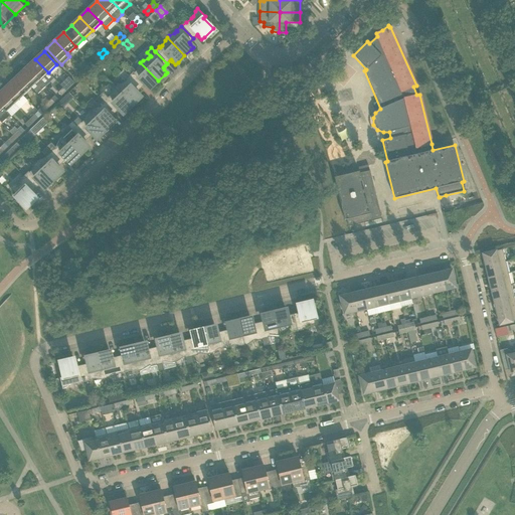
[(102,57),(99,53),(94,58),(97,61),(102,57)]
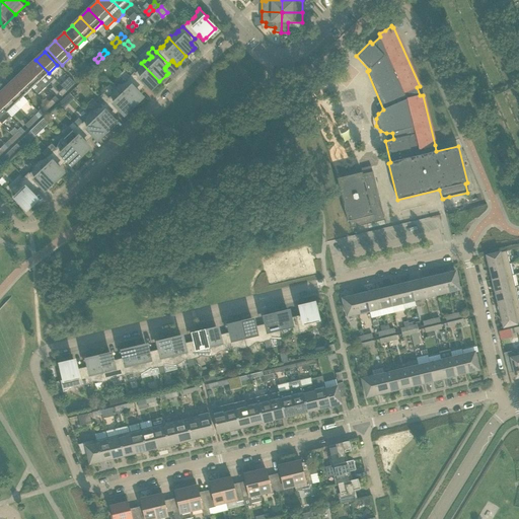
[(112,58),(106,62),(112,68),(117,64),(112,58)]
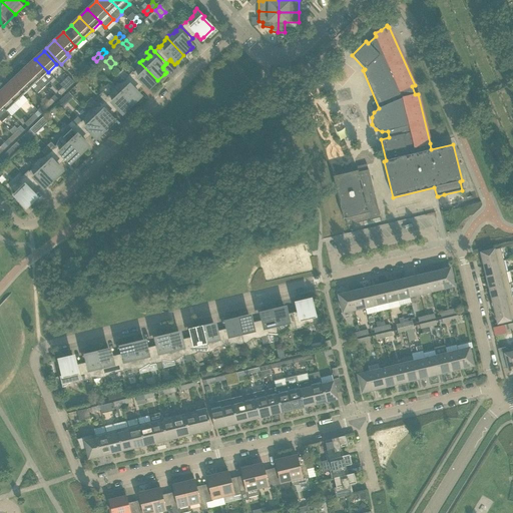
[(48,72),(35,59),(27,67),(39,80),(40,79),(48,72)]
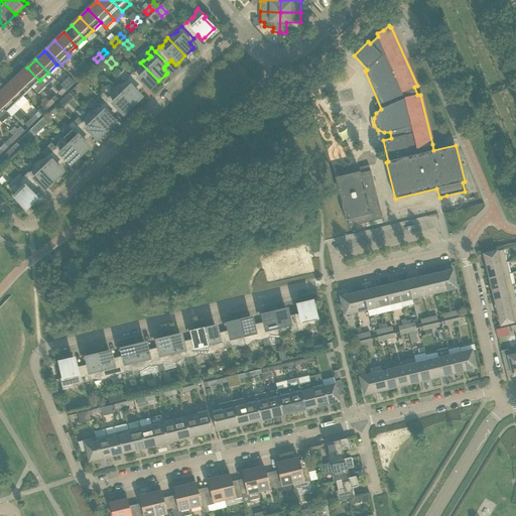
[(129,76),(129,77),(141,89),(144,86),(145,85),(146,86),(149,90),(151,88),(158,81),(140,62),(139,65),(136,71),(134,73),(133,72),(129,76)]
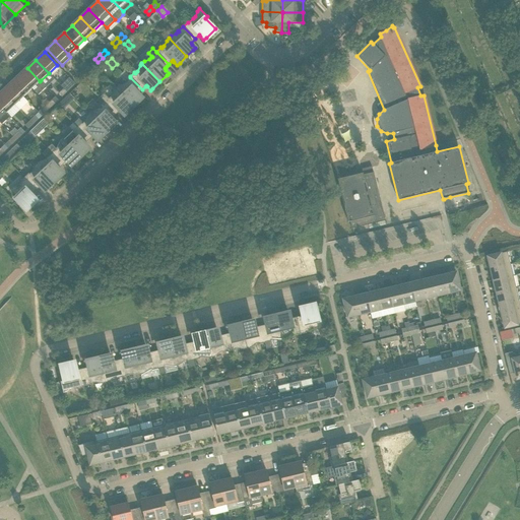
[(87,65),(83,70),(86,73),(91,69),(87,65)]
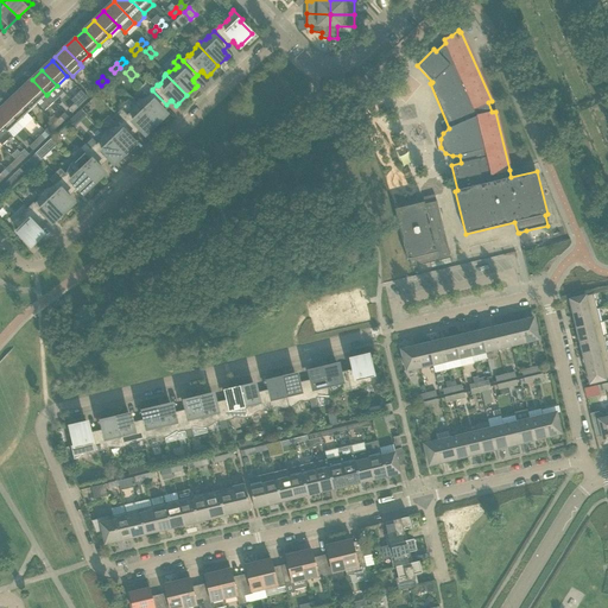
[(23,88),(37,103),(44,112),(54,102),(48,94),(46,95),(32,80),(23,88)]
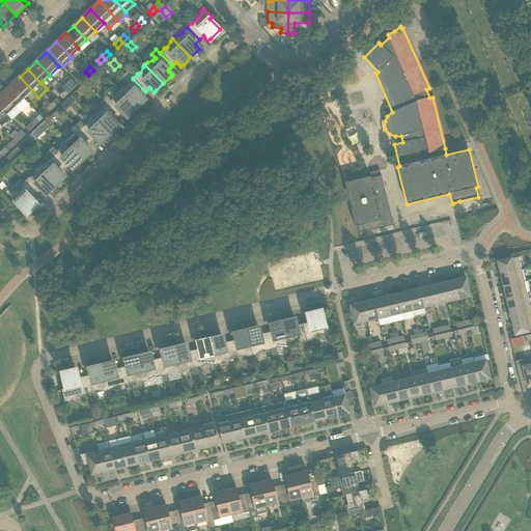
[(88,75),(85,72),(80,77),(83,80),(88,75)]
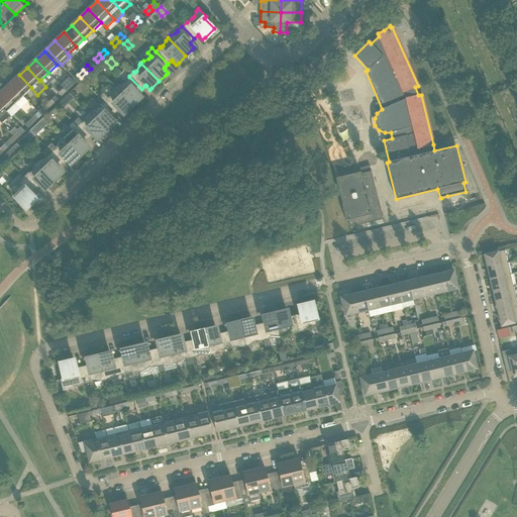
[(19,75),(10,83),(23,96),(31,88),(19,75)]
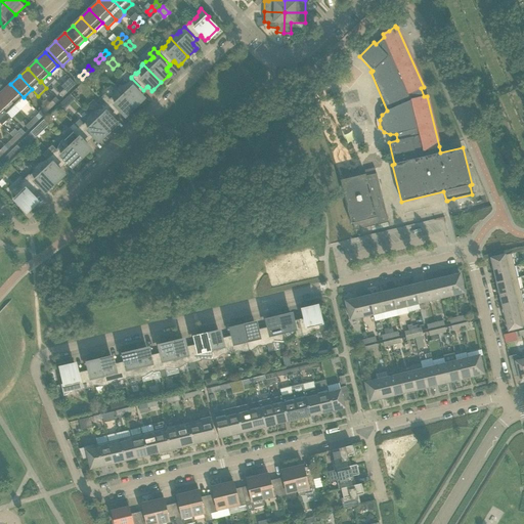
[(68,93),(72,88),(76,85),(70,78),(61,86),(63,89),(68,93)]
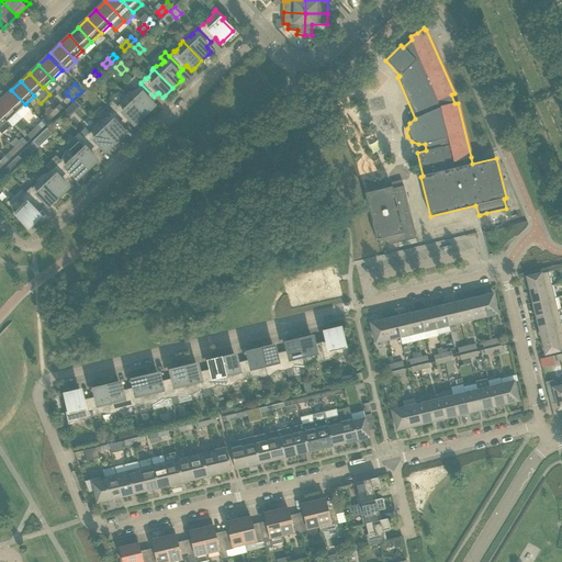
[(127,93),(124,96),(144,115),(152,109),(154,107),(150,102),(148,101),(150,99),(154,97),(141,83),(135,88),(136,89),(133,90),(127,93)]
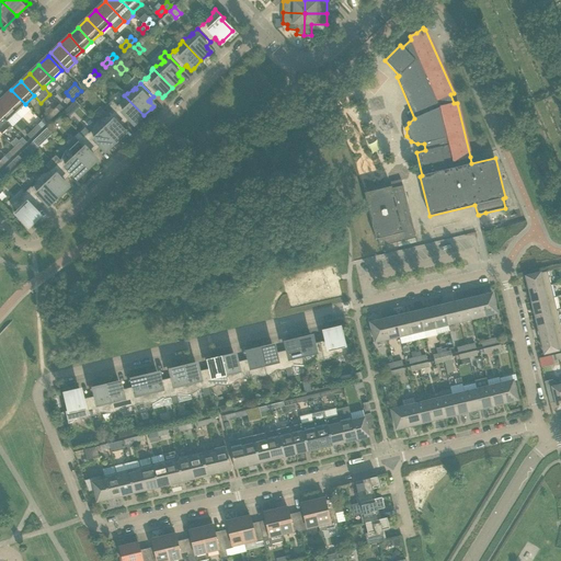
[(11,90),(2,99),(16,113),(21,118),(31,111),(25,104),(11,90)]
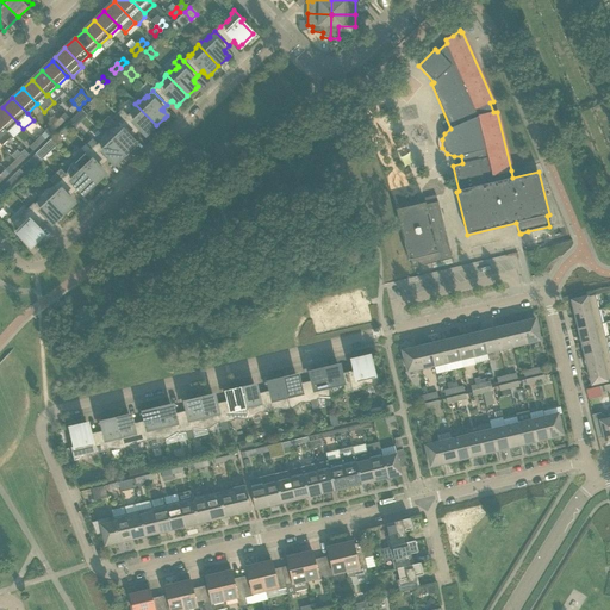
[(79,109),(74,104),(68,110),(73,113),(79,109)]
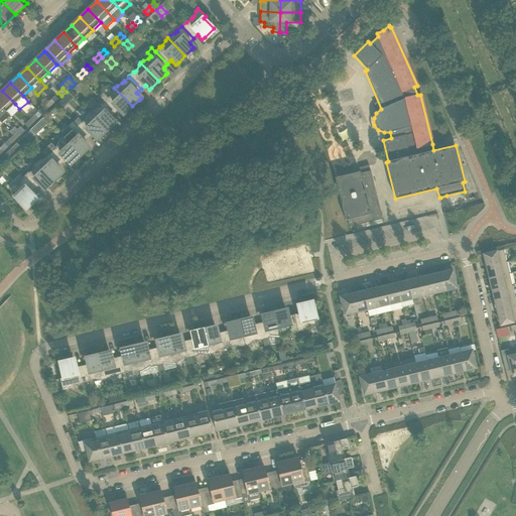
[(103,93),(99,97),(115,114),(117,111),(119,110),(120,111),(123,115),(125,112),(132,106),(114,88),(112,90),(110,95),(108,98),(107,97),(103,93)]
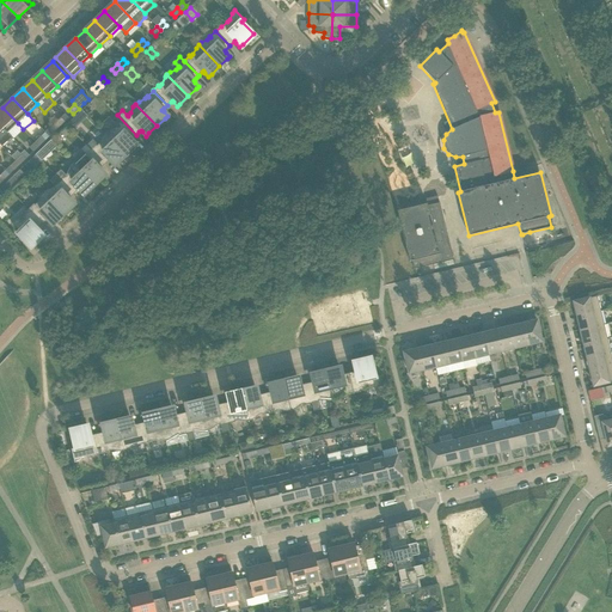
[(18,123),(2,108),(0,110),(0,124),(7,133),(18,123)]
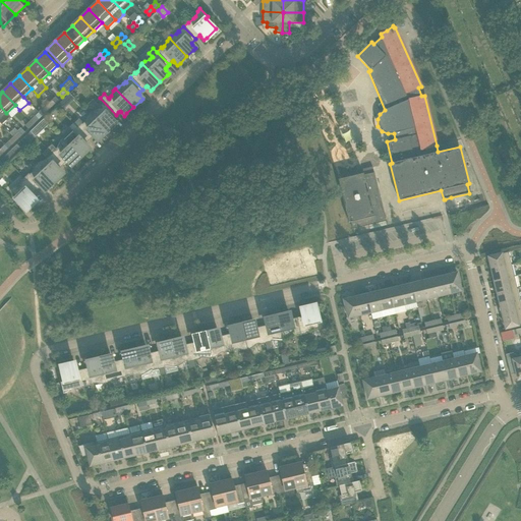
[(92,112),(89,114),(107,132),(114,126),(116,124),(113,120),(111,119),(113,117),(116,115),(100,98),(95,103),(99,107),(100,108),(97,109),(92,112)]
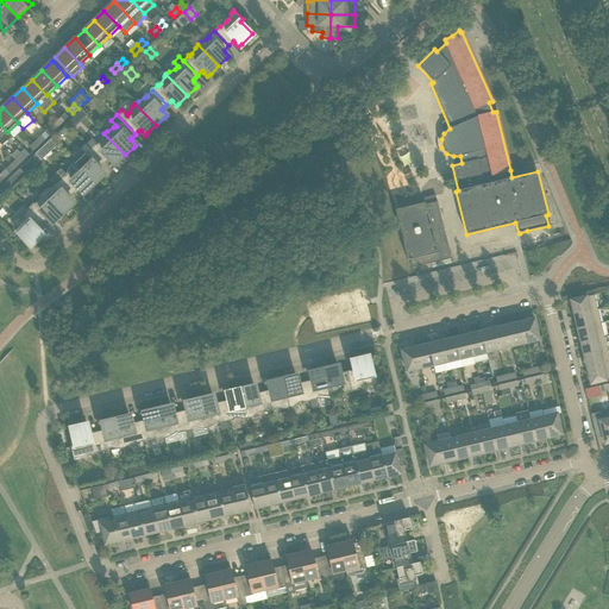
[(61,117),(55,123),(58,126),(64,121),(61,117)]
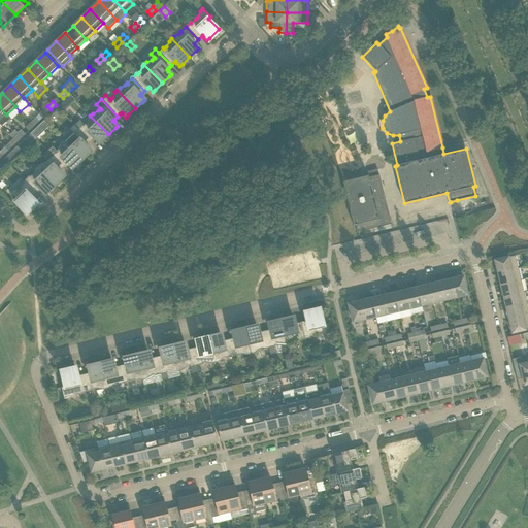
[(62,102),(57,107),(62,112),(67,107),(62,102)]
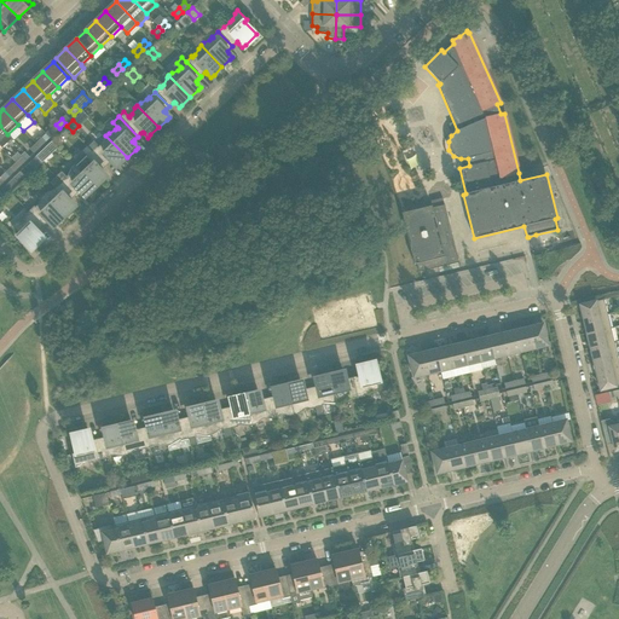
[(59,128),(56,125),(50,131),(53,134),(59,128)]
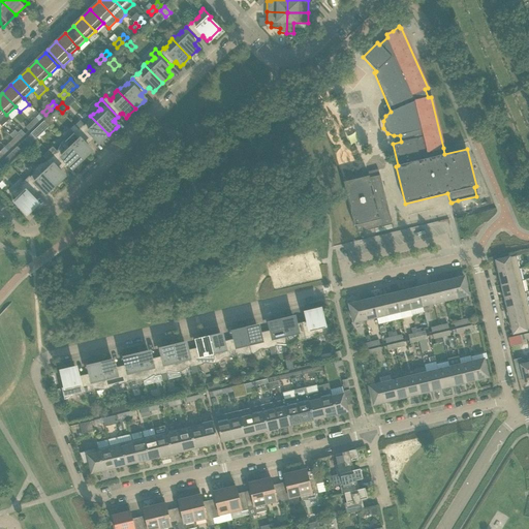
[(0,124),(1,126),(10,118),(6,115),(0,107),(0,124)]
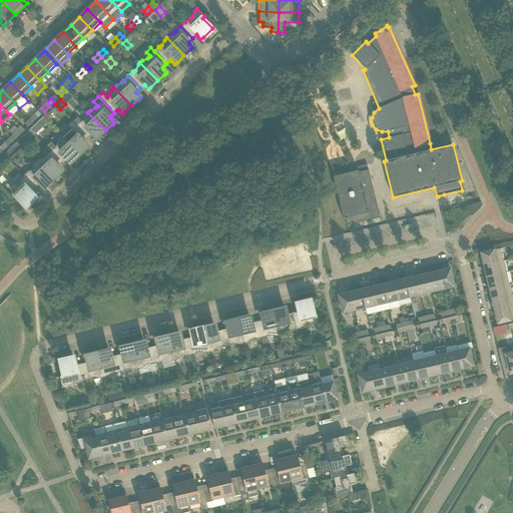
[(77,117),(72,122),(88,138),(90,135),(92,134),(93,135),(96,138),(98,136),(105,130),(87,112),(85,114),(83,119),(81,122),(80,121),(80,119),(77,117)]
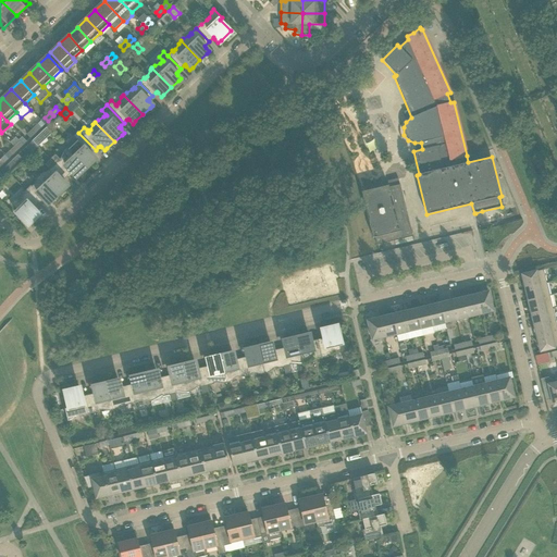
[(32,130),(36,133),(40,128),(37,124),(32,130)]
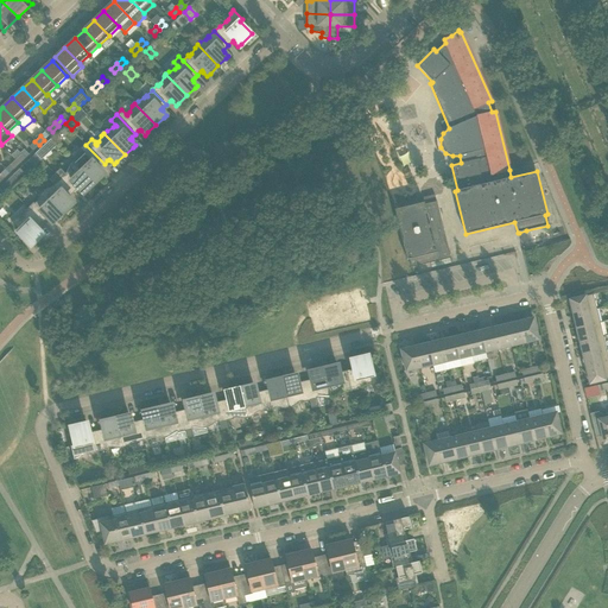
[(51,139),(45,145),(50,151),(56,145),(51,139)]
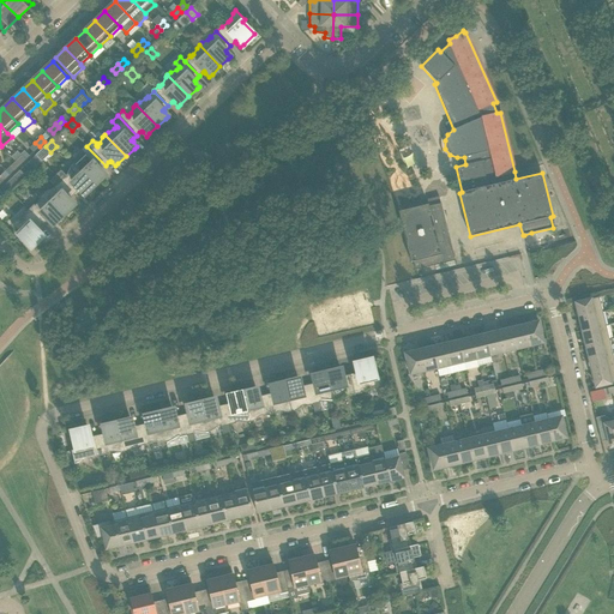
[(40,146),(35,143),(29,148),(34,152),(40,146)]
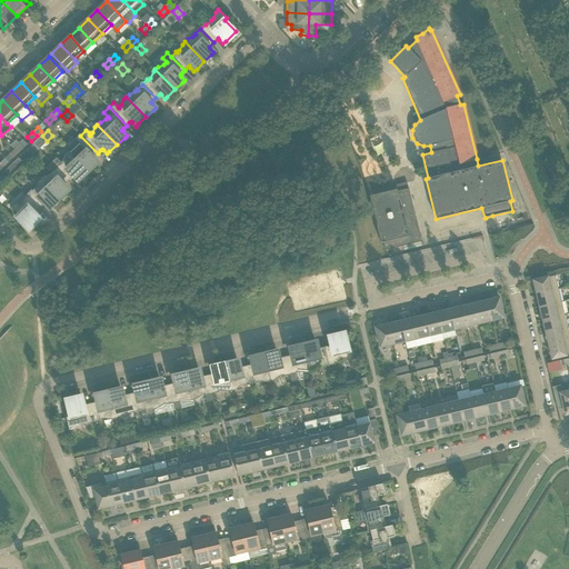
[(78,142),(68,151),(88,172),(95,166),(98,162),(95,159),(92,158),(95,156),(98,153),(80,136),(79,135),(75,139),(78,142)]
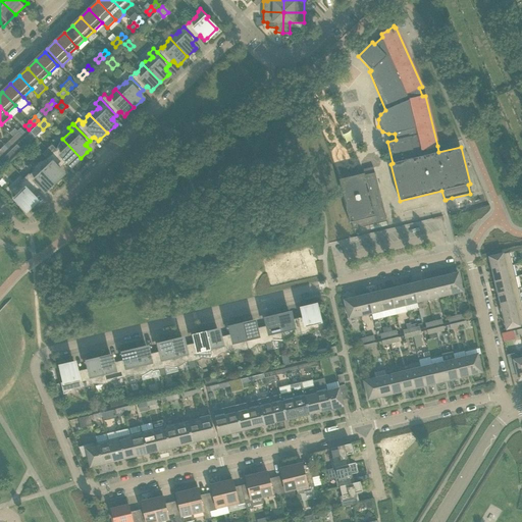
[(18,133),(13,137),(16,141),(21,136),(18,133)]
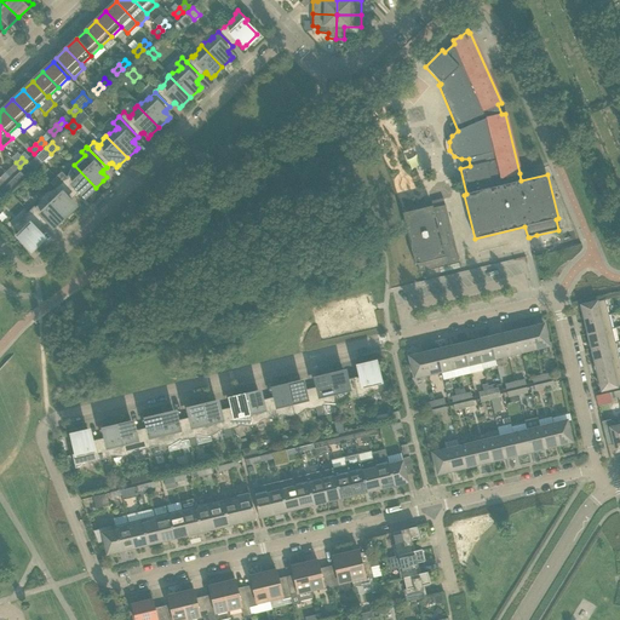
[(16,162),(10,168),(13,173),(19,167),(16,162)]
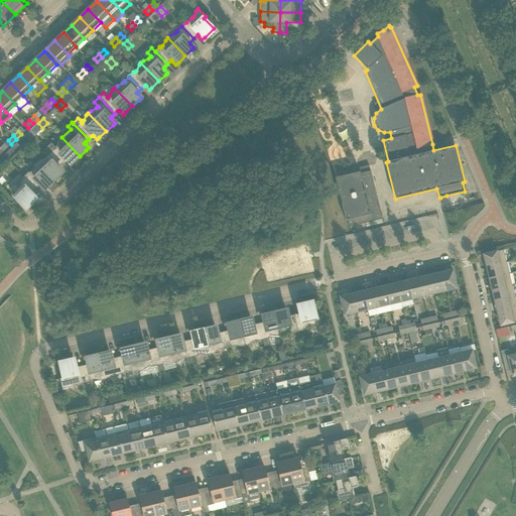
[(51,143),(46,148),(61,164),(65,161),(67,160),(68,161),(71,164),(73,162),(80,156),(61,137),(59,140),(57,145),(55,147),(54,147),(51,143)]
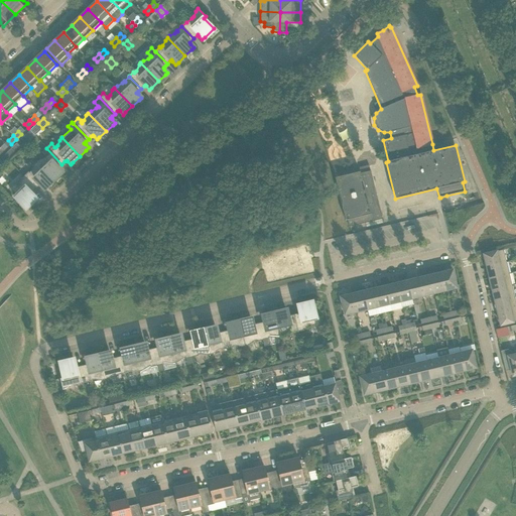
[(11,148),(15,153),(21,148),(16,143),(11,148)]
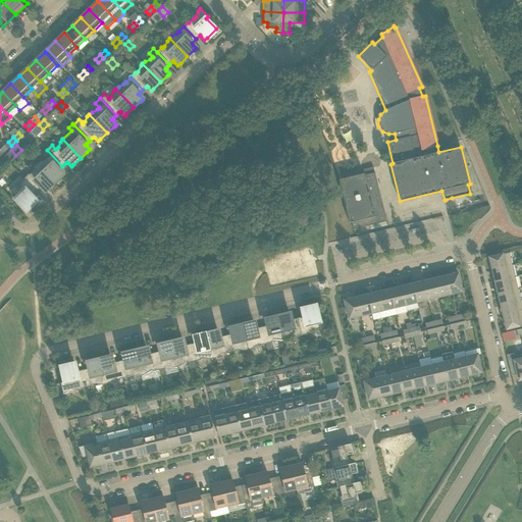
[(39,162),(36,164),(54,184),(60,176),(63,174),(59,171),(58,170),(60,168),(62,166),(47,150),(42,154),(46,158),(47,158),(44,160),(39,162)]
